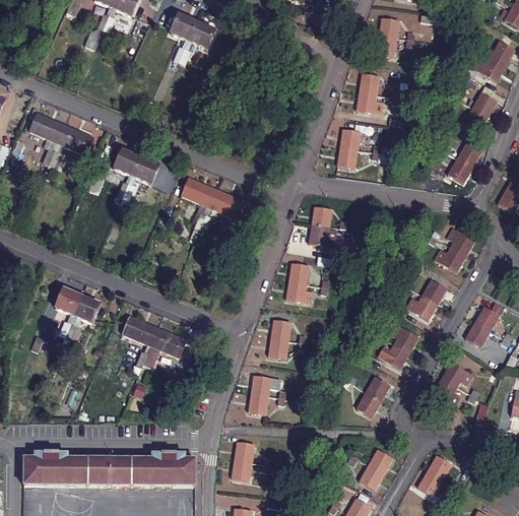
[(74,14),(79,0),(69,0),(65,10),(74,14)]
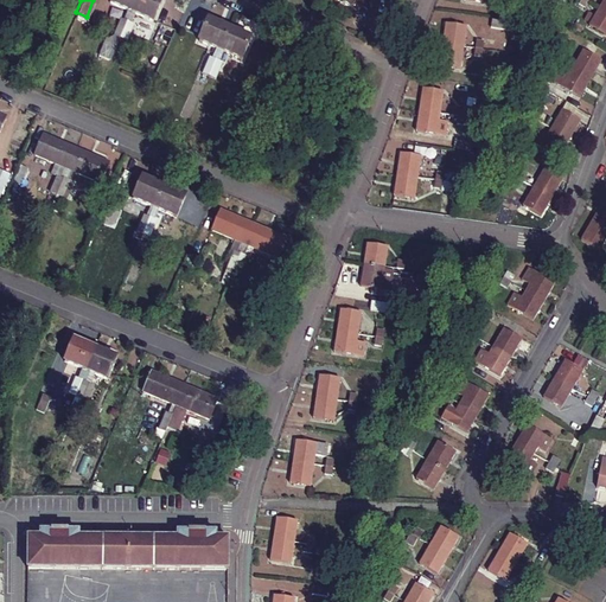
[(121,18),(116,15),(109,33),(101,37),(95,53),(107,58),(115,36),(132,0),(109,0),(125,7),(121,18)]
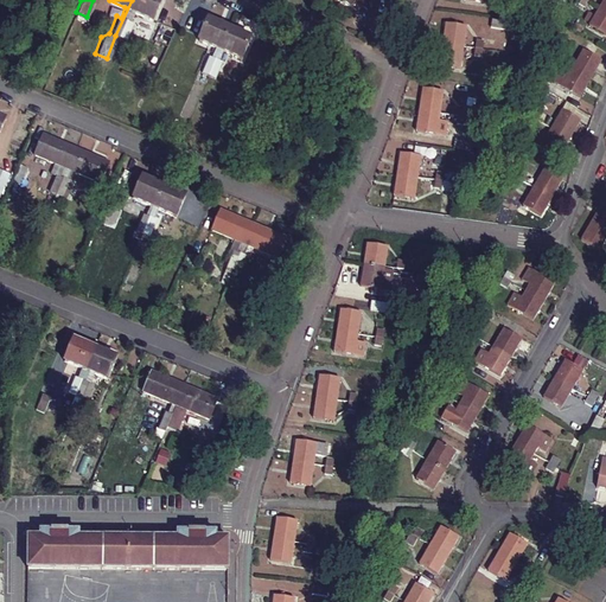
[(132,0),(115,36),(122,39),(131,23),(127,21),(132,11),(151,20),(160,0),(132,0)]
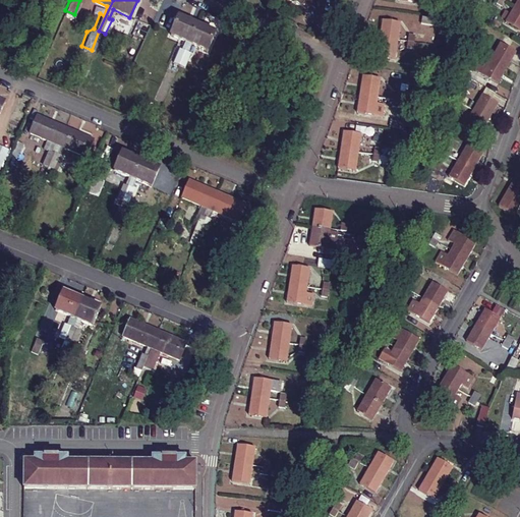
[(519,29),(519,7),(514,4),(505,20),(519,29)]
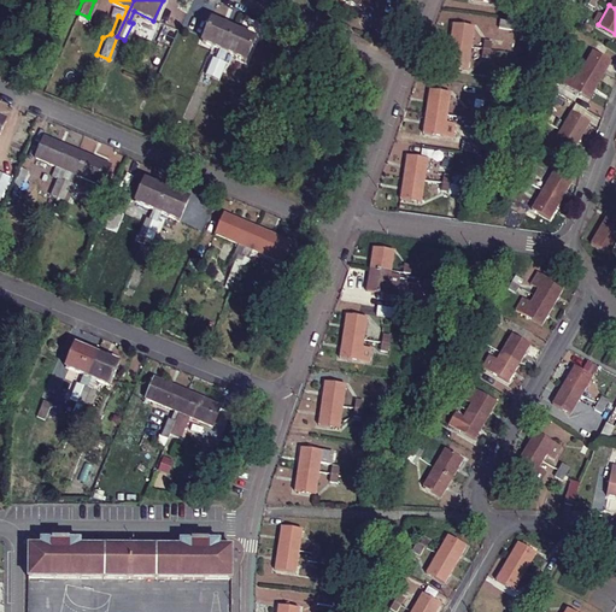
[(204,70),(210,72),(233,25),(210,15),(200,36),(218,45),(213,54),(211,54),(204,70)]
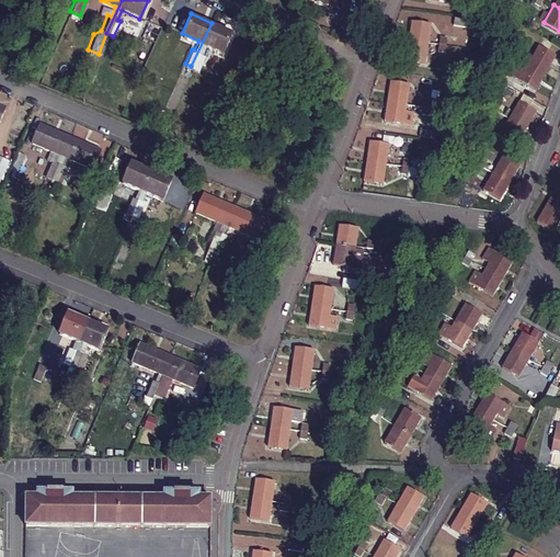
[(468,18),(454,16),(453,23),(467,25),(468,18)]
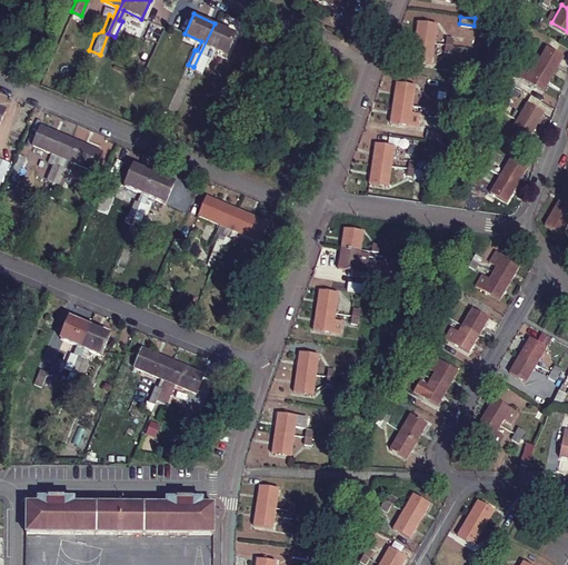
[(415,40),(434,42),(437,23),(418,20),(415,40)]
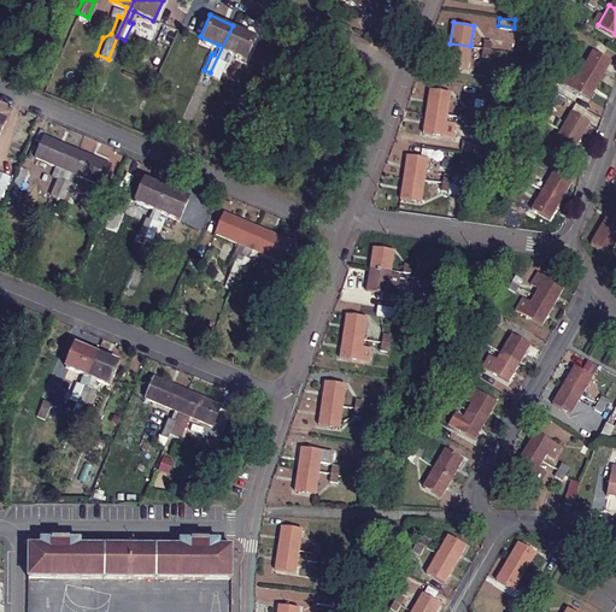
[(233,25),(210,72),(217,76),(224,60),(222,59),(227,48),(244,57),(254,36),(233,25)]
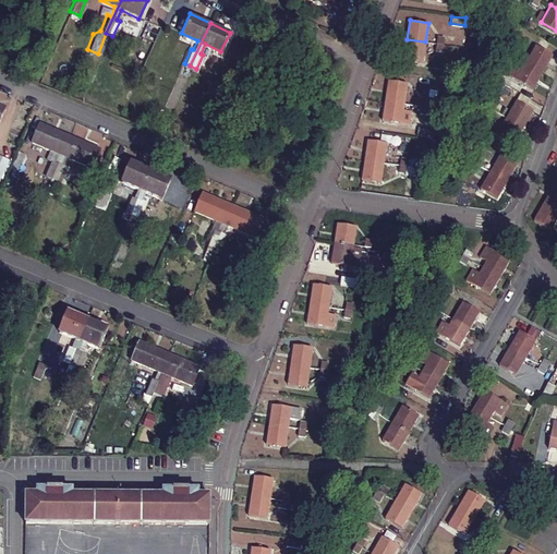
[(424,50),(425,41),(407,39),(403,58),(422,61),(423,57),(424,50)]
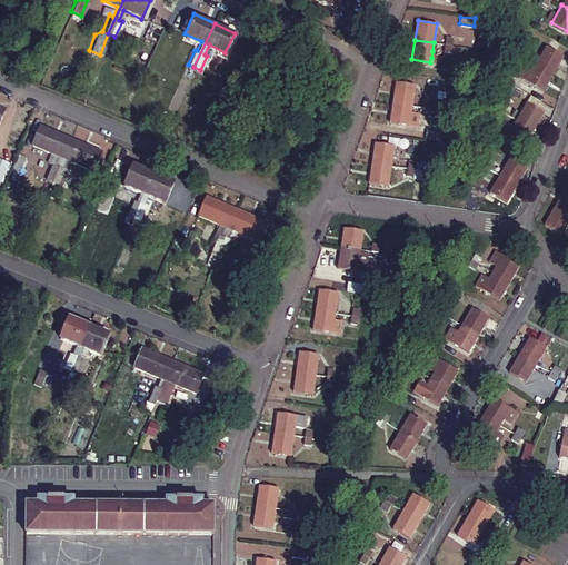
[(536,62),(552,72),(564,55),(554,48),(556,45),(547,40),(546,43),(547,45),(536,62)]
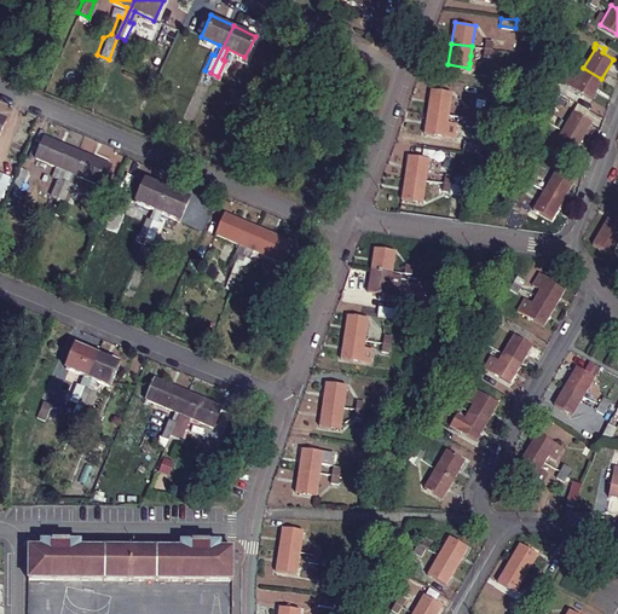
[(591,97),(601,79),(583,68),(572,86),(569,84),(567,88),(578,96),(581,91),(591,97)]
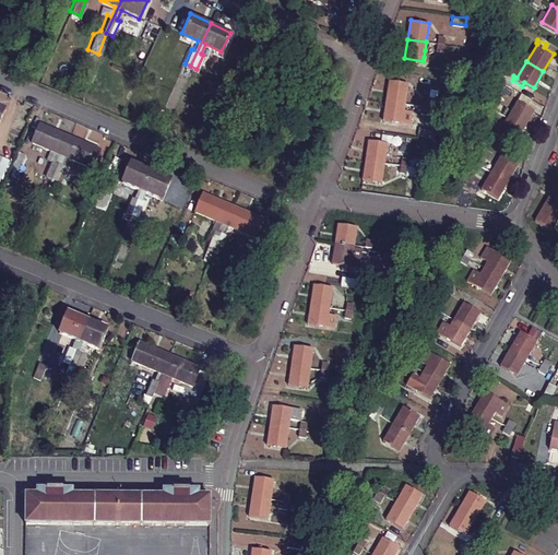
[(217,81),(225,84),(232,70),(224,67),(217,81)]
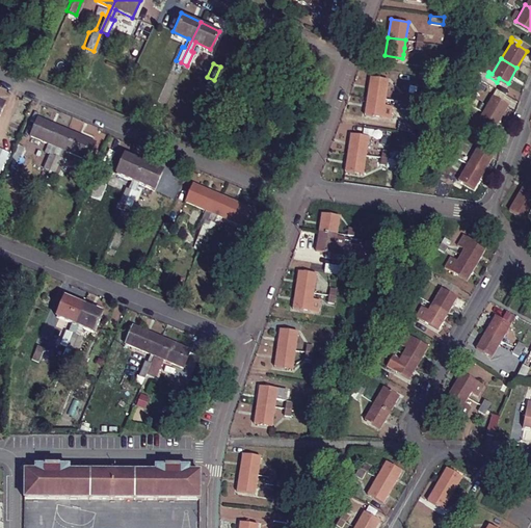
[(370,76),(368,95),(386,97),(388,78),(370,76)]
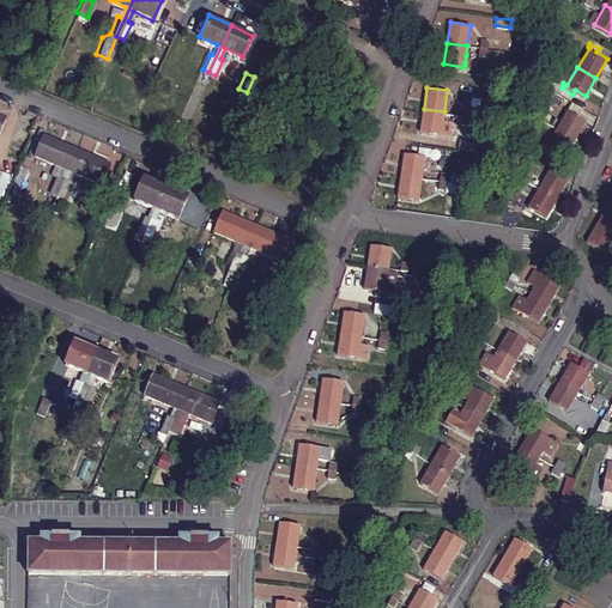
[(556,128),(575,139),(586,120),(561,103),(555,111),(563,117),(556,128)]
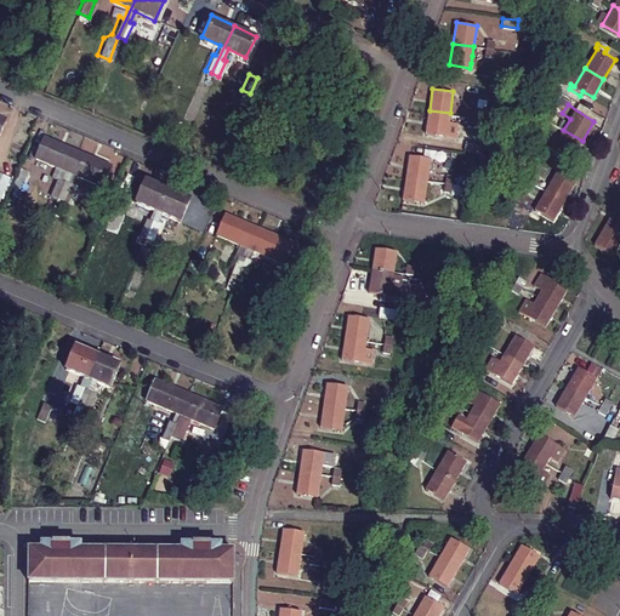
[(450,113),(430,110),(426,132),(456,136),(459,123),(449,121),(450,113)]
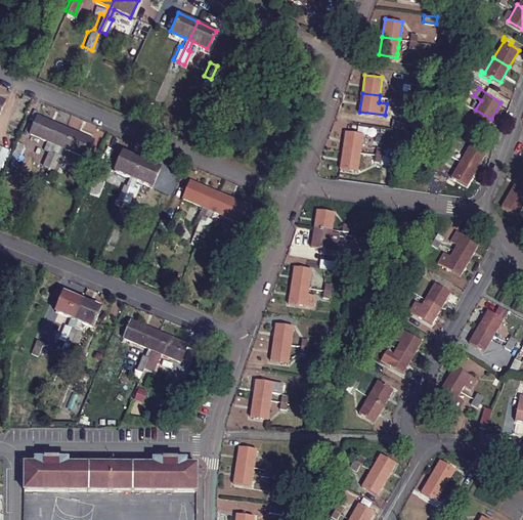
[(482,134),(491,119),(475,110),(470,118),(462,113),(456,120),(482,134)]
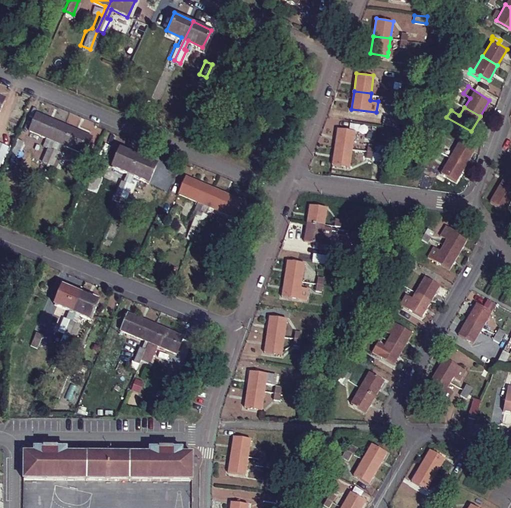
[(40,159),(46,162),(64,124),(35,111),(27,128),(53,138),(49,147),(46,146),(40,159)]
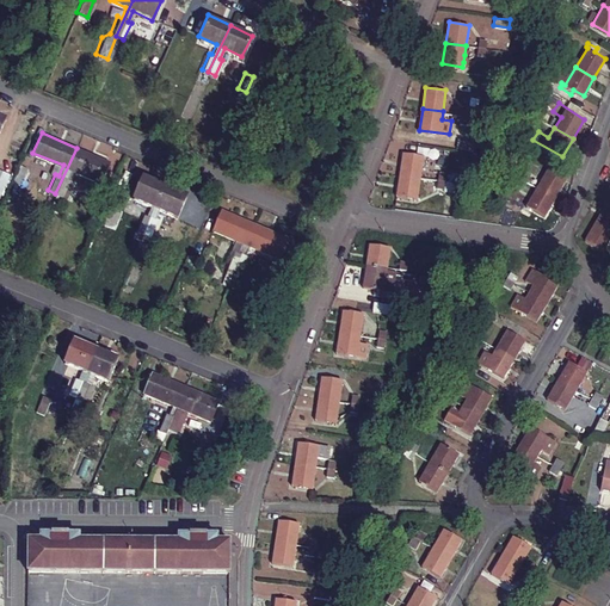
[(458,147),(475,149),(476,141),(460,138),(458,147)]
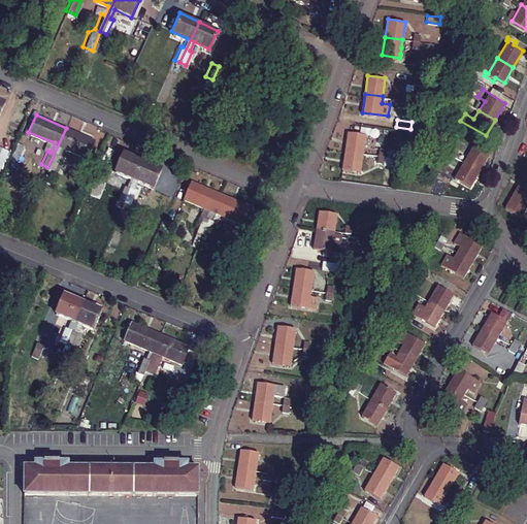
[(94,139),(66,128),(47,167),(54,169),(60,156),(57,154),(61,145),(87,157),(94,139)]
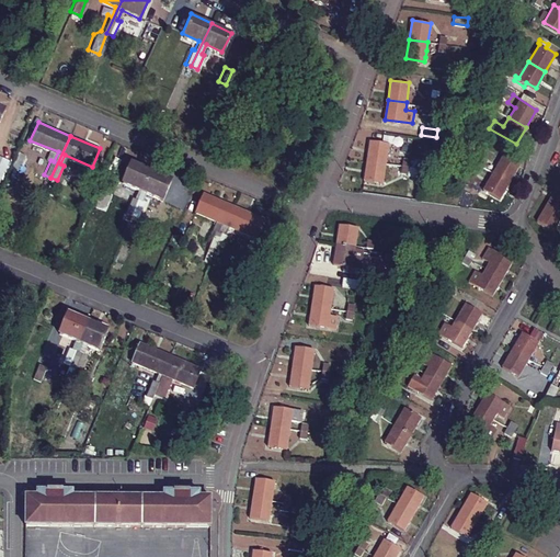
[(367,159),(386,162),(390,137),(381,136),(380,141),(370,140),(367,159)]
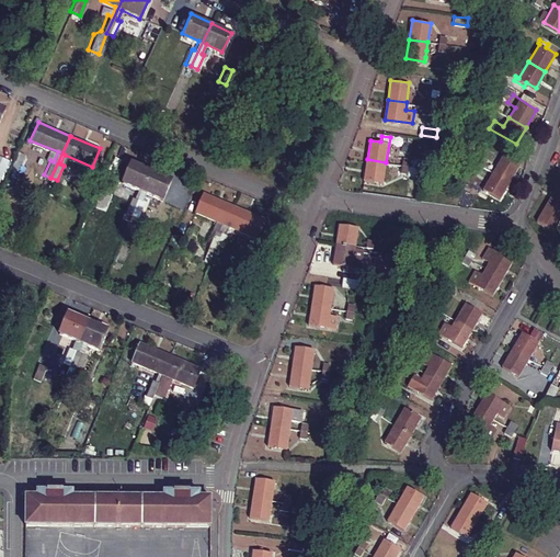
[(503,154),(493,171),(510,181),(520,163),(503,154)]
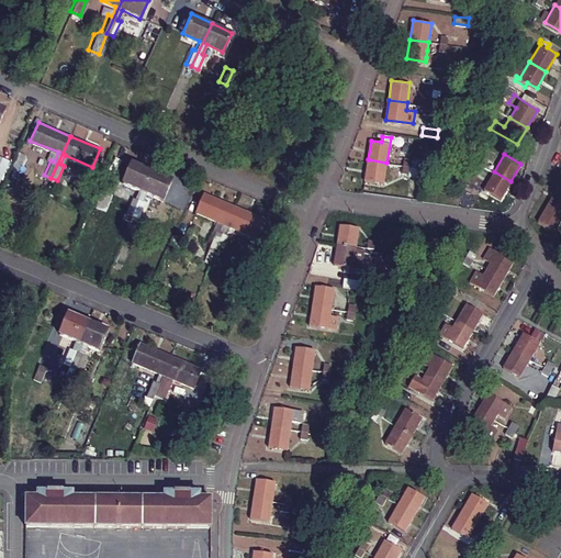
[(386,163),(368,159),(365,180),(384,182),(386,163)]
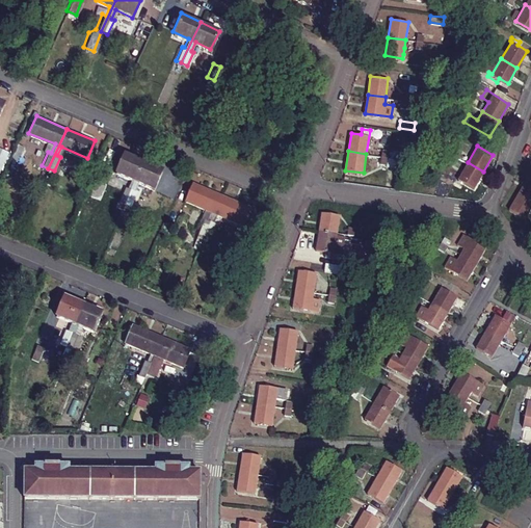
[(123,204),(142,161),(123,153),(114,172),(130,179),(126,188),(123,186),(116,201),(123,204)]
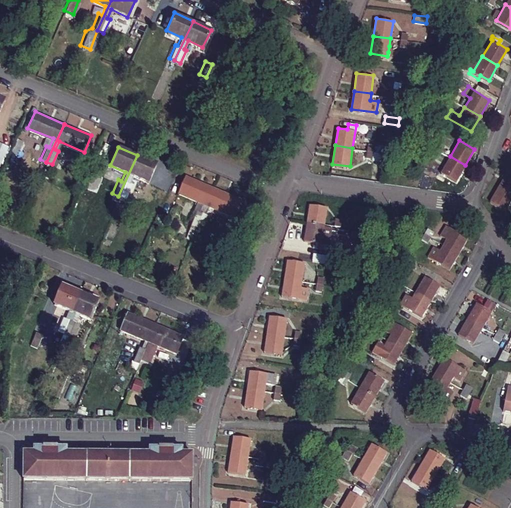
[(391,155),(384,152),(379,164),(386,167),(391,155)]
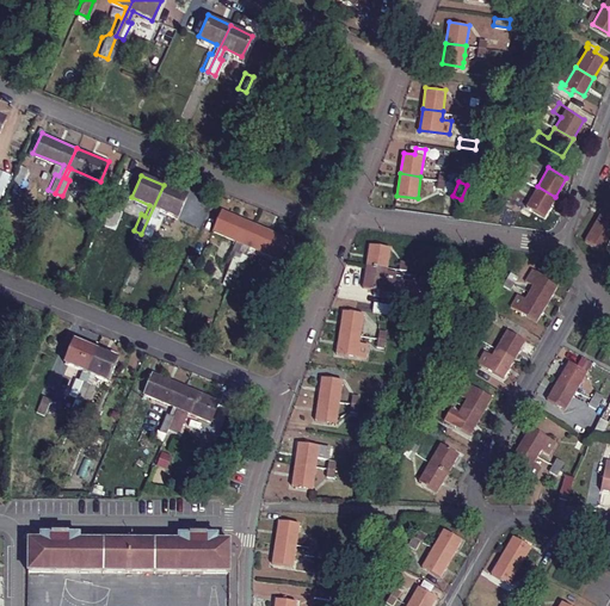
[(164,185),(141,234),(149,237),(156,221),(152,218),(158,208),(177,216),(185,195),(164,185)]
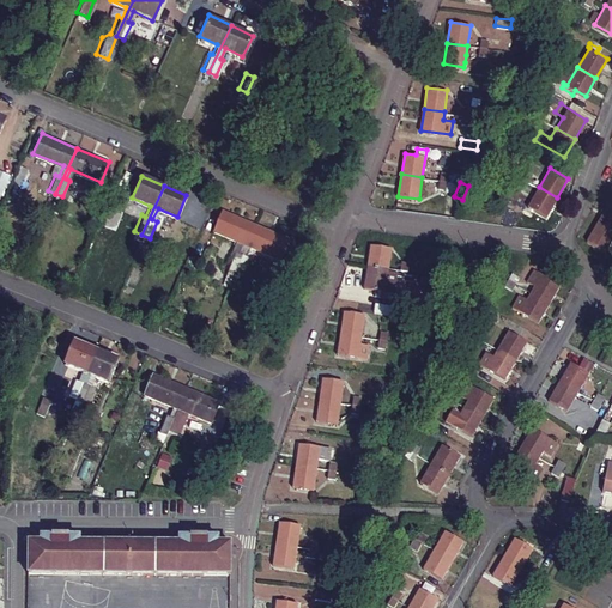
[(546,216),(557,198),(539,187),(528,205),(546,216)]
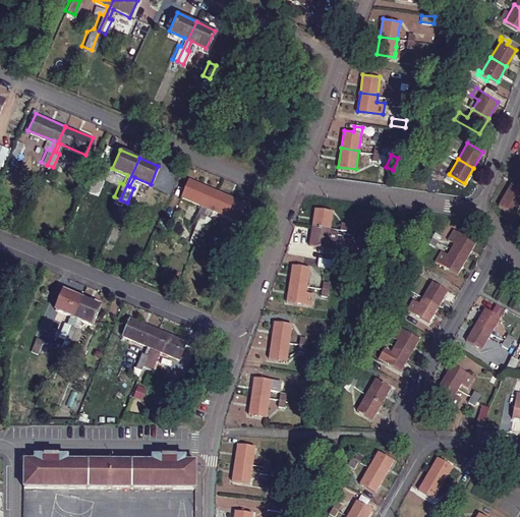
[(519,173),(517,172),(508,187),(519,194),(519,173)]
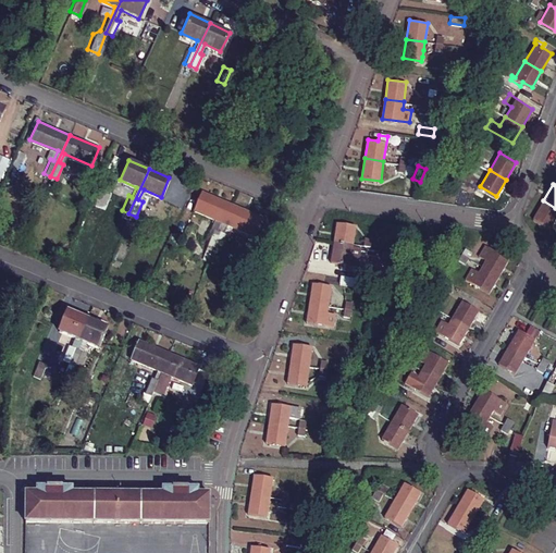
[(206,243),(213,246),(232,204),(204,193),(196,209),(220,219),(215,229),(212,228),(206,243)]
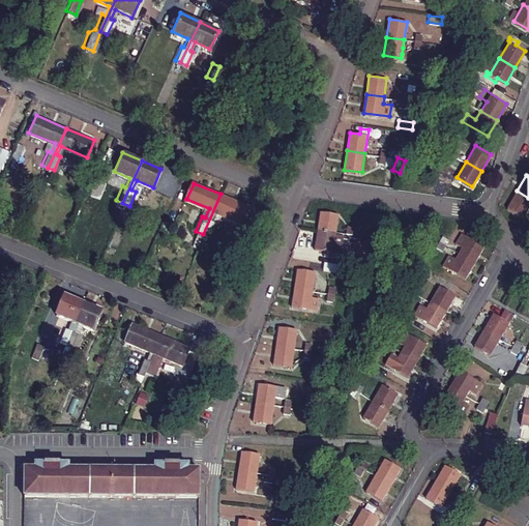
[(528,204),(528,198),(517,191),(507,206),(516,211),(513,215),(523,222),(525,217),(528,218),(528,207),(528,206),(528,204)]
